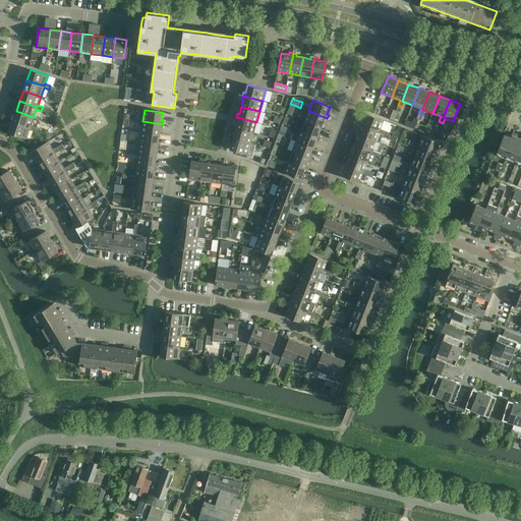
[(16,111),(12,122),(30,127),(31,125),(36,127),(37,127),(40,119),(34,117),(16,111)]
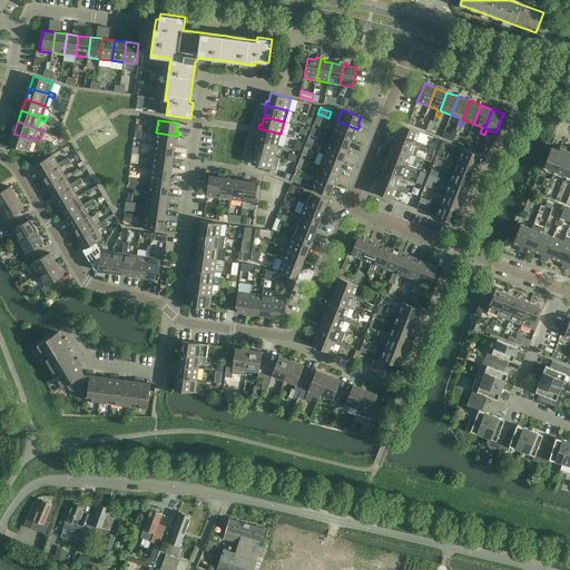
[(333,133),(351,139),(354,131),(356,133),(357,129),(337,121),(333,133)]
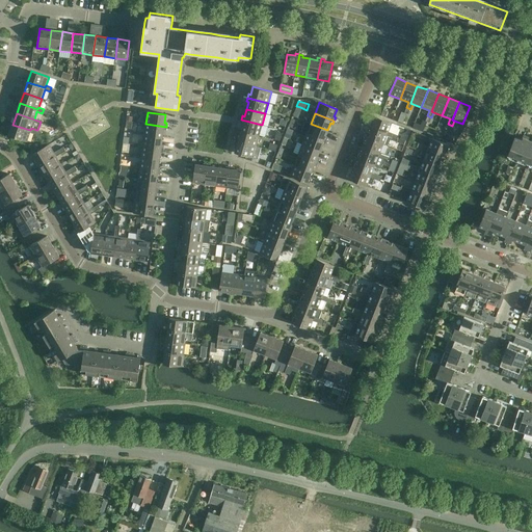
[(374,115),(369,127),(387,133),(388,131),(391,123),(374,115)]
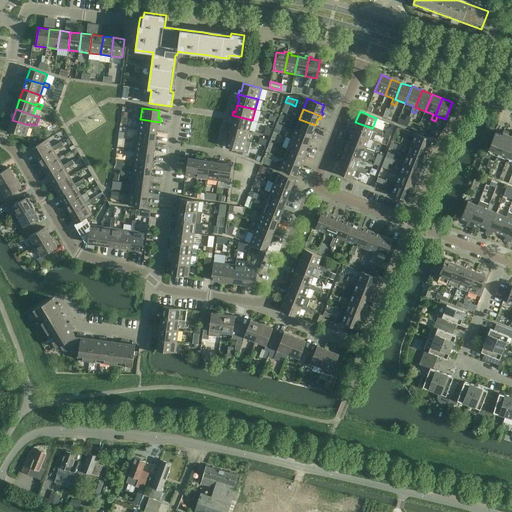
[(249,130),(252,120),(232,115),(232,118),(234,118),(232,125),(249,130)]
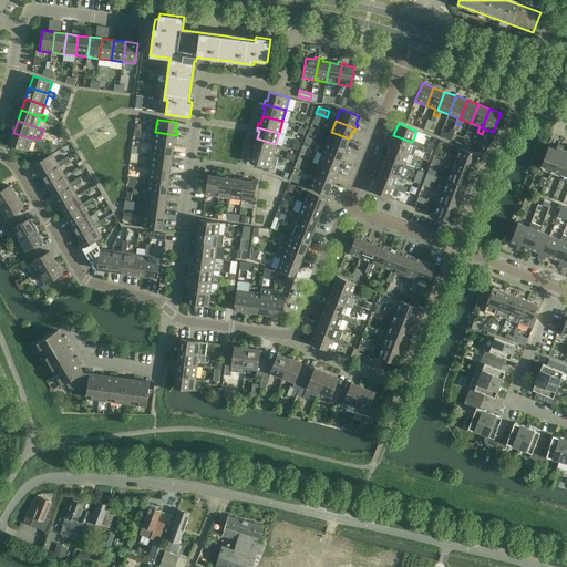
[(327,143),(347,151),(349,147),(347,146),(349,138),(331,132),(325,130),(321,141),(327,143)]
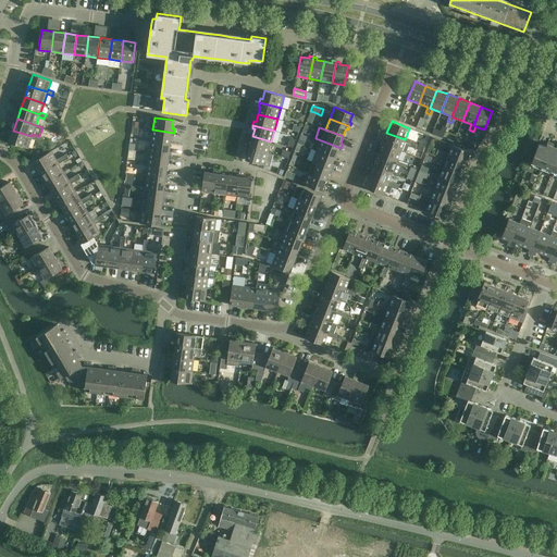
[(152,130),(151,141),(170,144),(171,136),(174,136),(174,133),(152,130)]
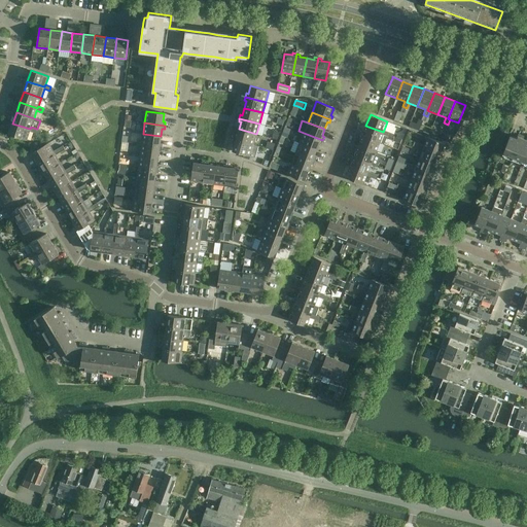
[(29,131),(34,133),(36,129),(31,127),(30,129),(12,124),(9,134),(26,140),(29,131)]
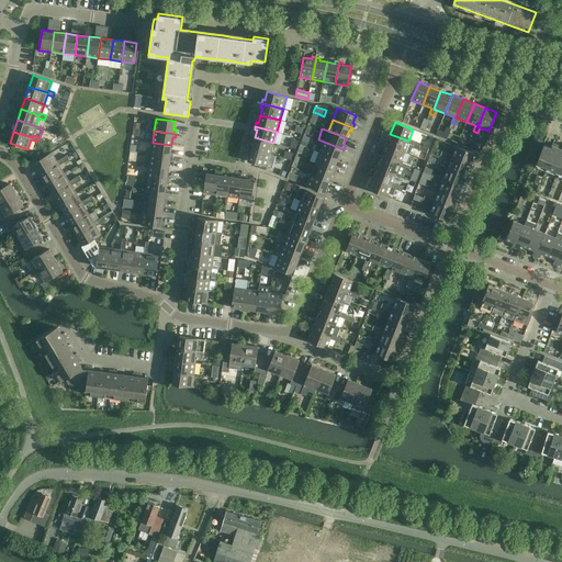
[(390,134),(386,145),(404,152),(409,154),(413,145),(415,141),(409,138),(408,141),(390,134)]
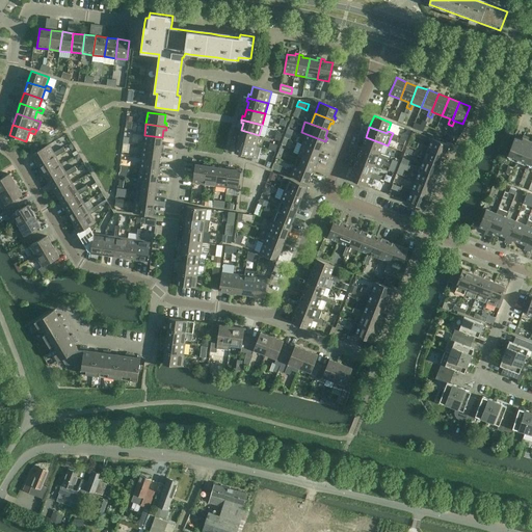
[(256,147),(259,135),(241,130),(239,138),(237,137),(236,140),(256,147)]
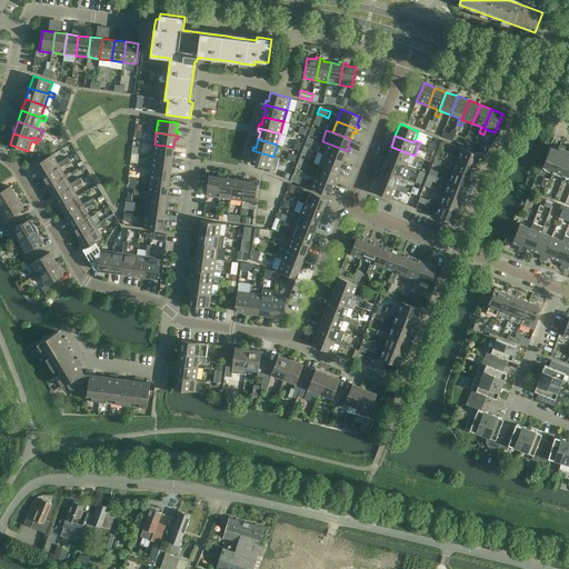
[(328,143),(323,155),(342,161),(345,153),(347,155),(348,151),(328,143)]
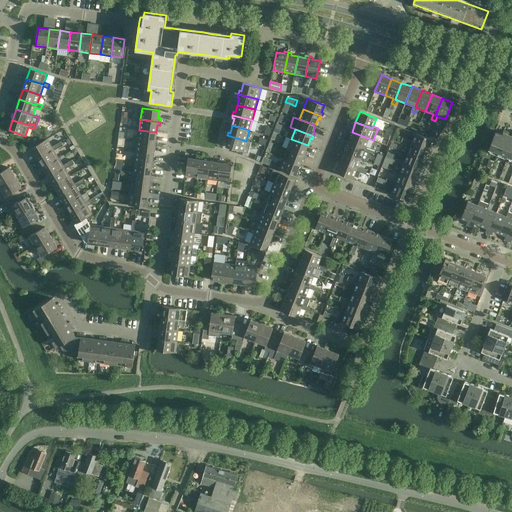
[(137,140),(157,143),(158,140),(155,139),(156,132),(139,130),(137,140)]
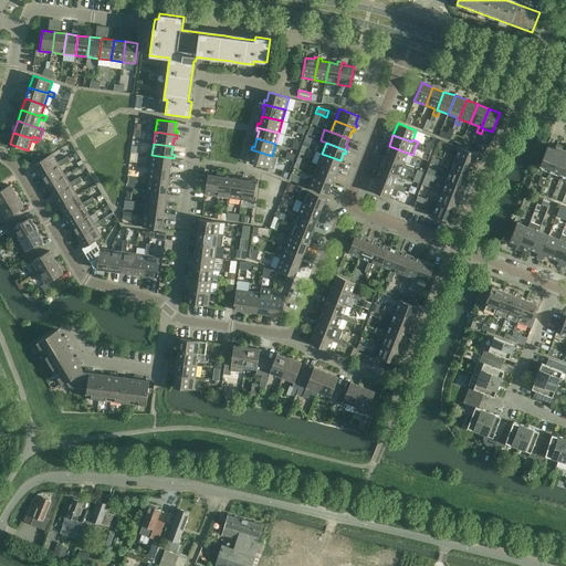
[(565,153),(562,152),(564,147),(556,144),(555,148),(547,146),(540,165),(565,175),(565,153)]
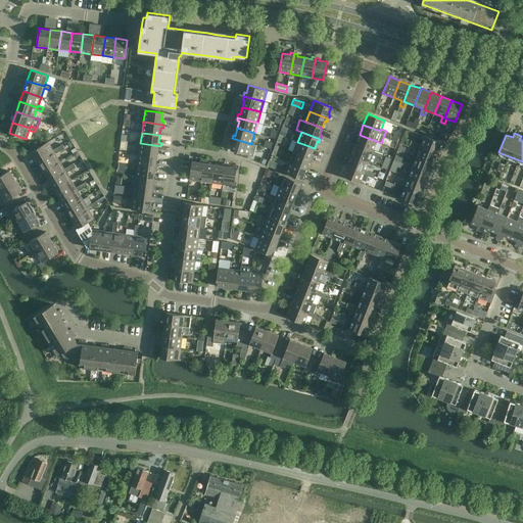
[(360,135),(355,145),(372,151),(373,149),(376,141),(360,135)]
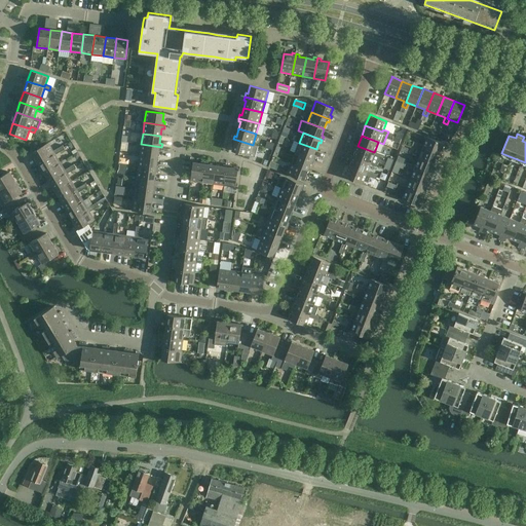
[(418,144),(417,148),(422,150),(423,148),(440,154),(444,144),(427,137),(423,146),(418,144)]
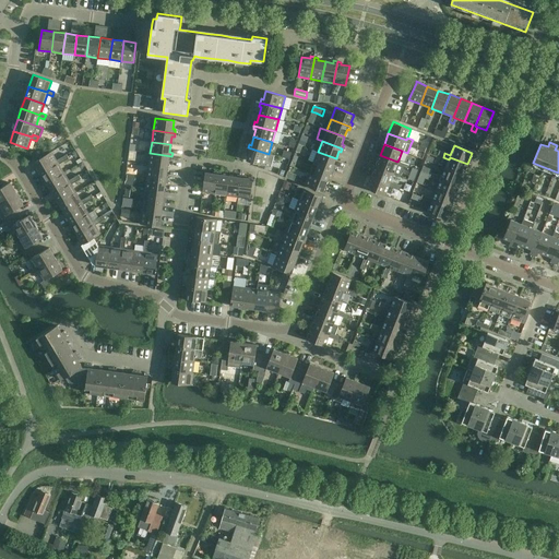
[(276,156),(269,154),(248,147),(247,152),(249,152),(247,161),(259,164),(258,167),(264,169),(265,166),(273,168),(276,156)]
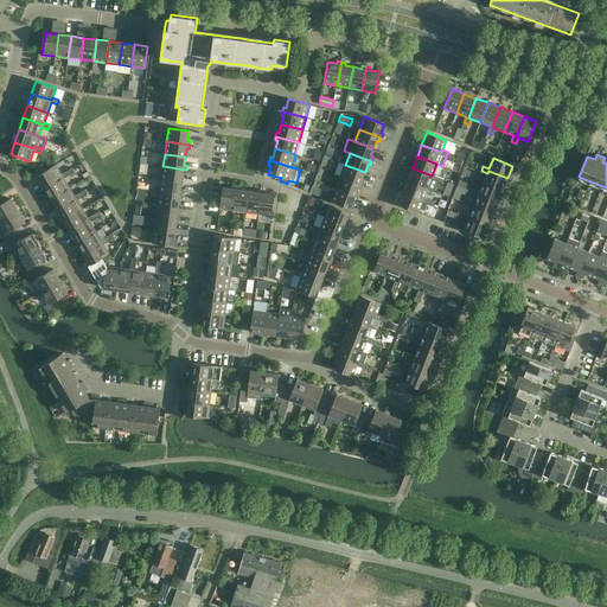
[(308,163),(306,171),(314,173),(317,165),(308,163)]
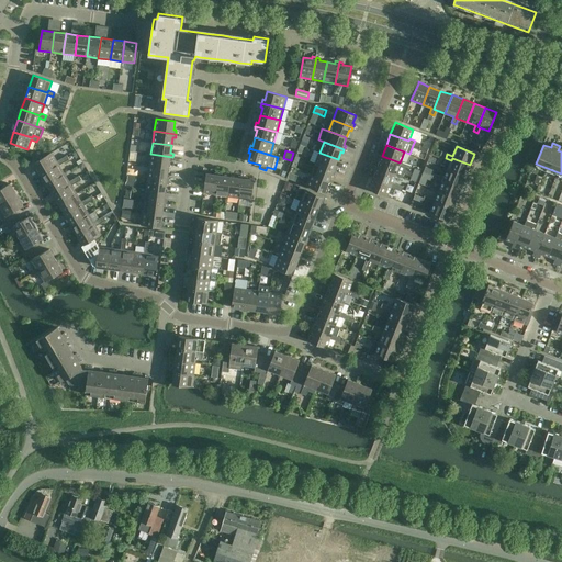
[(41,159),(34,163),(41,173),(58,164),(56,161),(52,153),(41,159)]
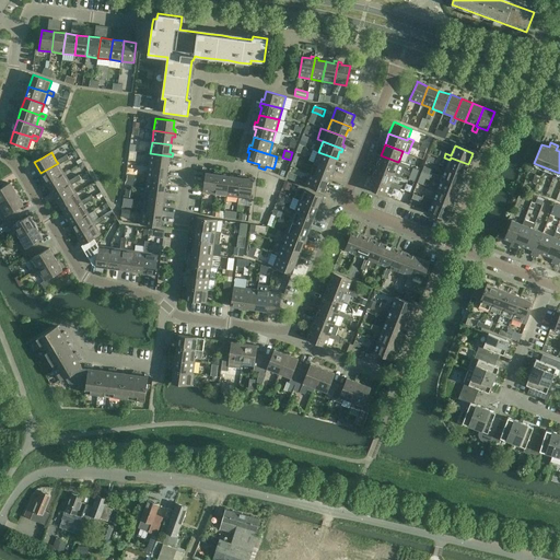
[(318,152),(314,163),(335,171),(336,167),(334,166),(337,159),(318,152)]
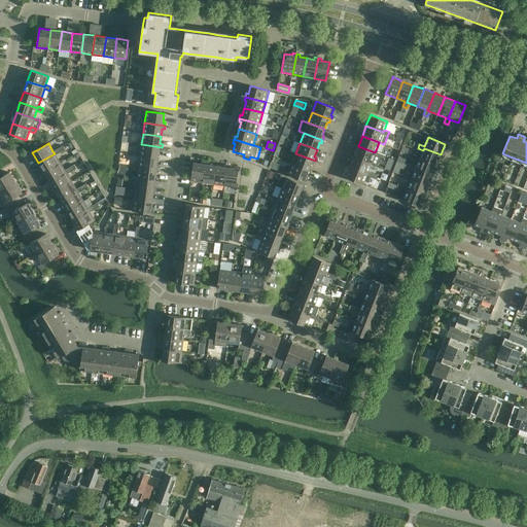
[(141,144),(140,155),(159,157),(160,150),(162,150),(162,147),(141,144)]
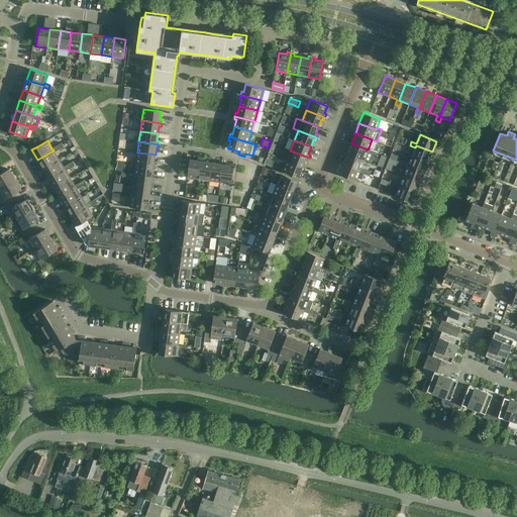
[(347,153),(364,160),(368,151),(373,153),(374,149),(369,147),(368,149),(351,143),(347,153)]
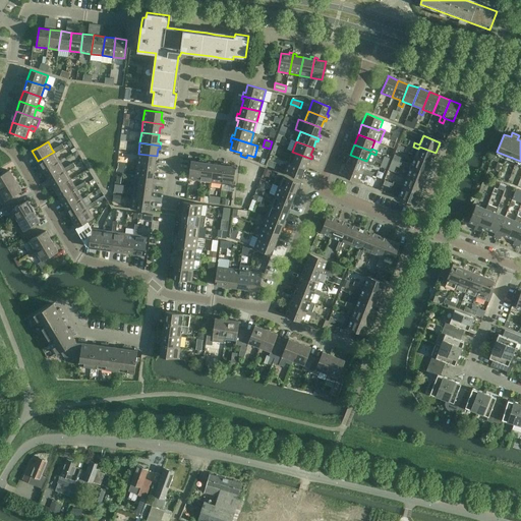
[(38,161),(44,170),(59,161),(55,154),(59,151),(57,147),(52,150),(54,152),(38,161)]
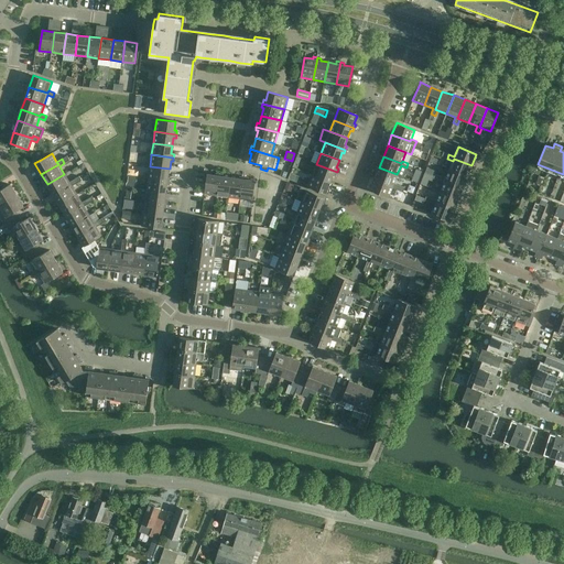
[(453,161),(449,170),(467,176),(472,165),(454,159),(453,161)]
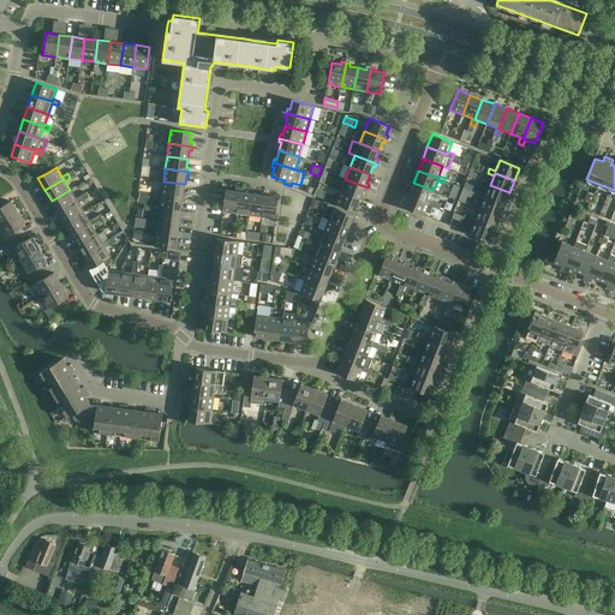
[(345,179),(340,191),(360,198),(363,191),(365,191),(368,187),(345,179)]
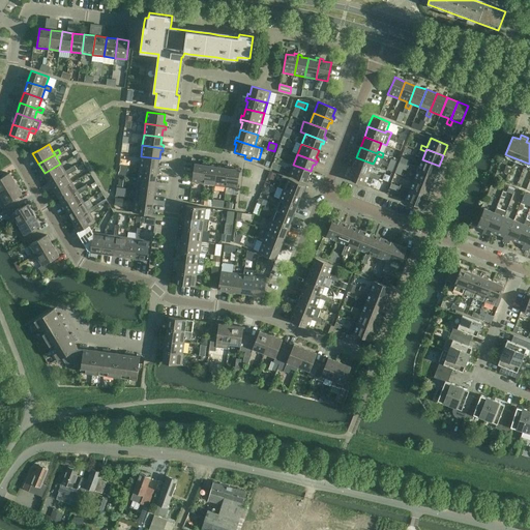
[(141,156),(139,168),(159,170),(160,167),(158,167),(159,158),(141,156)]
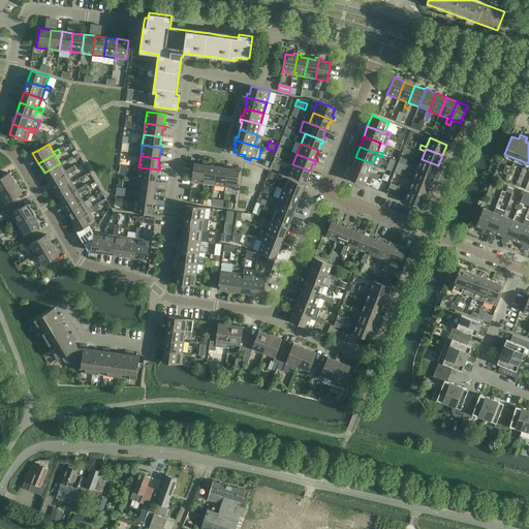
[(355,157),(351,167),(368,175),(369,173),(372,163),(355,157)]
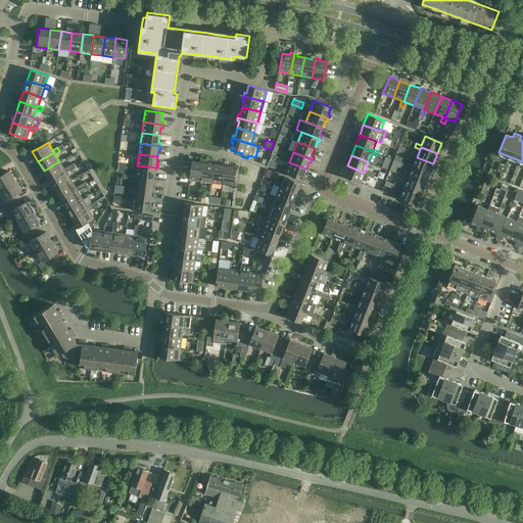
[(409,163),(407,168),(412,170),(413,168),(429,174),(433,163),(417,157),(414,165),(409,163)]
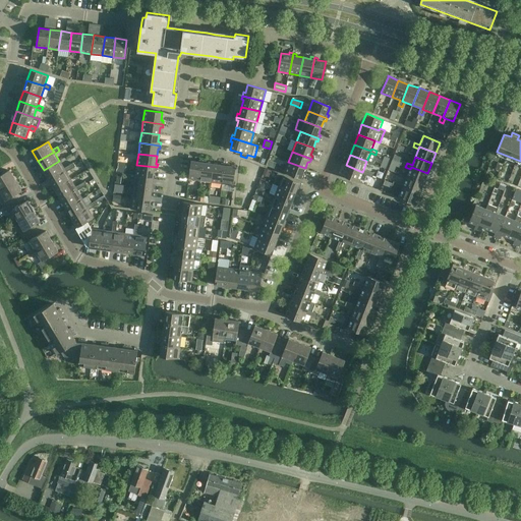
[(191,161),(191,163),(188,179),(200,181),(203,161),(199,160),(198,162),(191,161)]
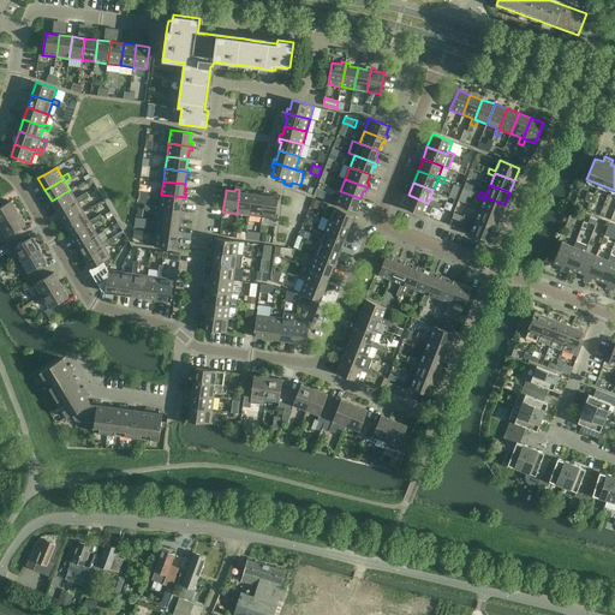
[(76,199),(70,190),(52,201),(58,212),(77,201),(76,199)]
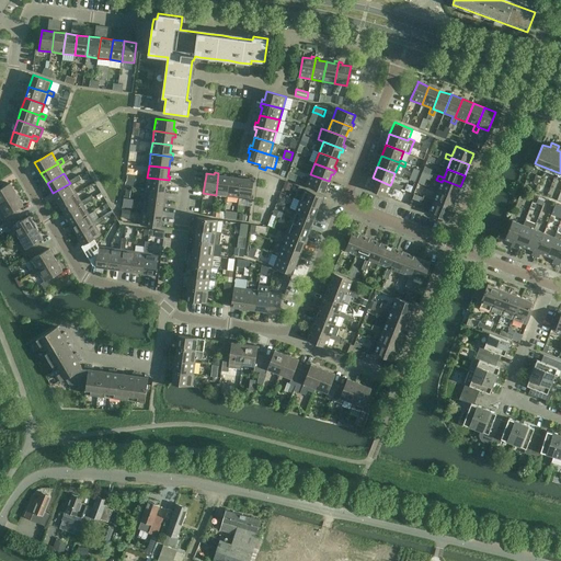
[(216,195),(227,196),(230,176),(221,175),(222,173),(218,173),(216,195)]
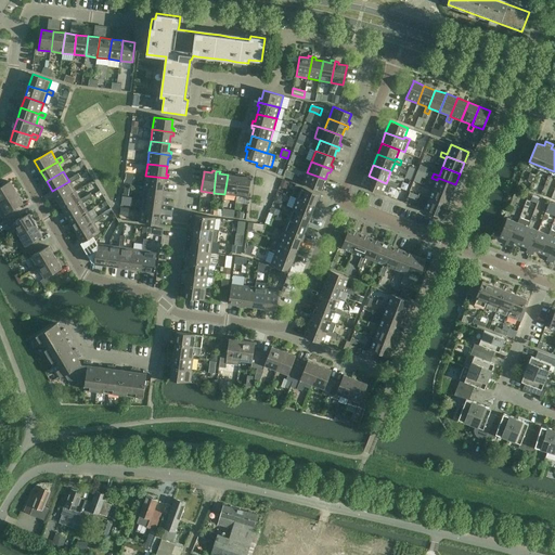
[(325,179),(307,172),(302,183),(322,192),(324,188),(322,186),(325,179)]
